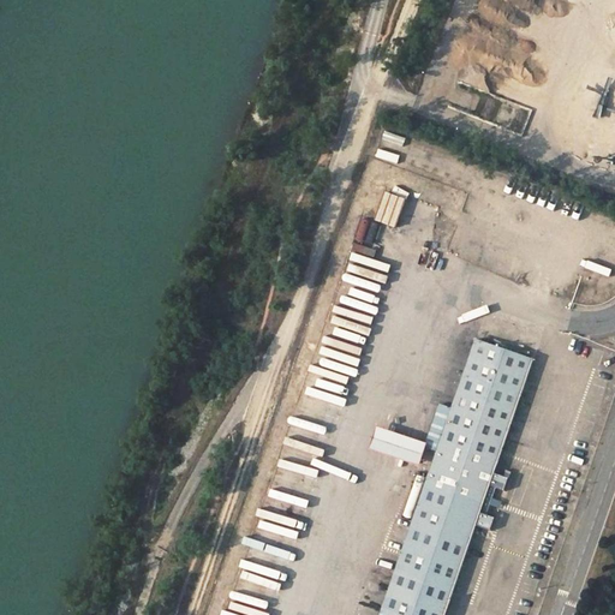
[(406,201),(384,193),(375,220),(396,228),(406,201)]
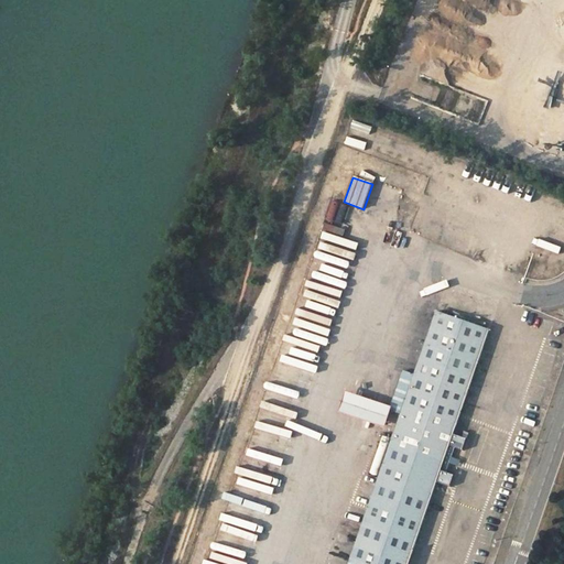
[(336,219),(340,203),(332,201),(327,217),(336,219)]
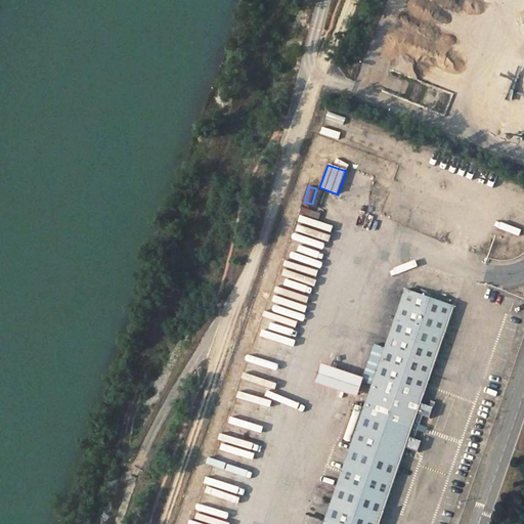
[(454,306),(405,289),(385,348),(375,344),(363,378),(362,381),(363,381),(373,385),(324,523),(325,523),(379,523),(405,448),(409,437),(415,439),(418,430),(420,425),(423,416),(418,415),(421,403),(454,306)]
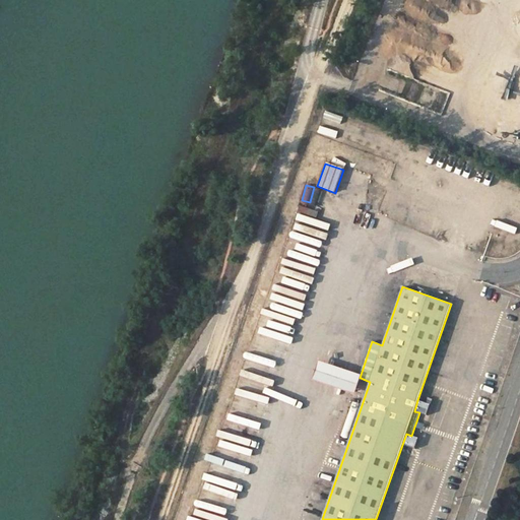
[(360,378),(361,375),(318,361),(312,380),(354,395),(361,378),(360,378)]
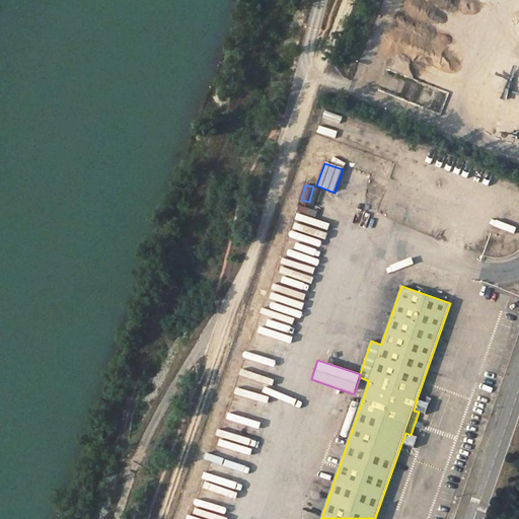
[(425,402),(417,399),(414,411),(419,412),(427,415),(432,398),(427,396),(425,402)]
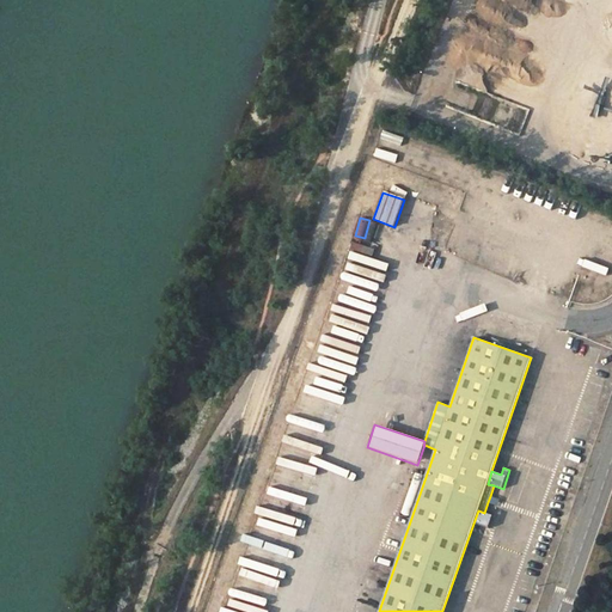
[(484,513),(478,510),(473,524),(489,528),(494,516),(484,513)]
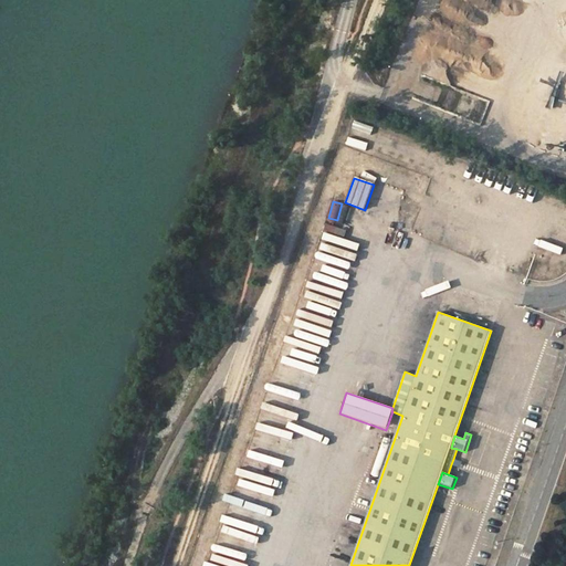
All buildings are outlined.
